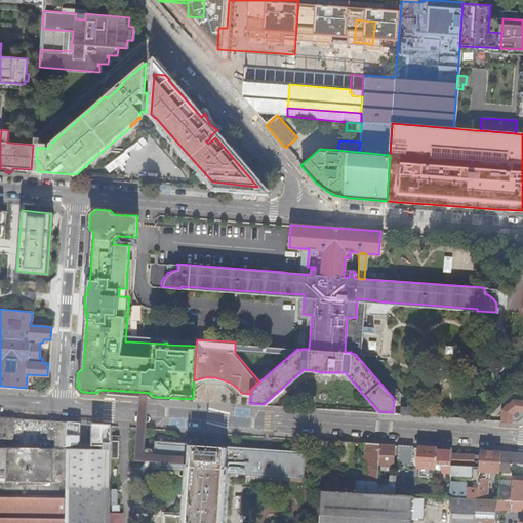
[(501,367),(503,365),(501,362),(500,360),(498,359),(496,358),(493,358),(491,360),(489,362),(489,364),(489,367),(490,369),(492,370),(495,371),(497,371),(500,369),(501,367)]
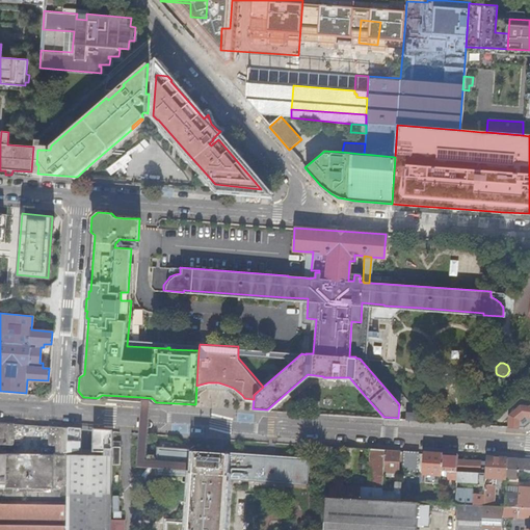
[(150,398),(140,397),(135,465),(157,466),(157,458),(146,457),(150,398)]
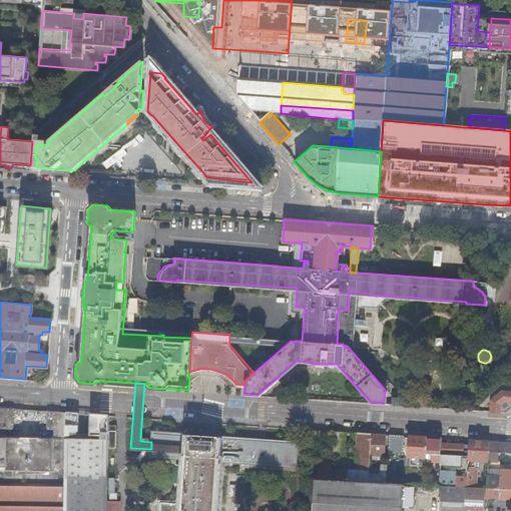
[(490,399),(489,411),(498,411),(499,406),(506,401),(510,401),(510,400),(510,391),(501,390),(490,399)]
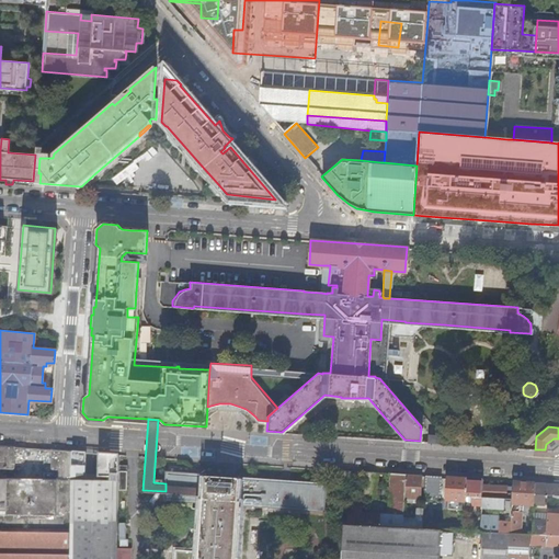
[(13,446),(0,444),(0,467),(10,468),(11,468),(12,467),(13,446)]
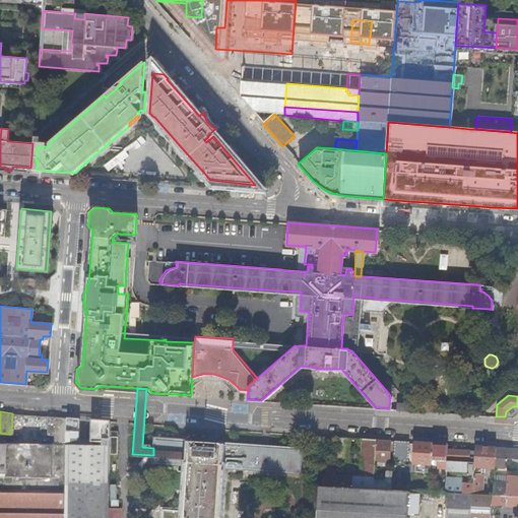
[(0,517),(63,517),(65,416),(47,415),(47,433),(48,434),(52,434),(52,444),(0,443),(0,517)]
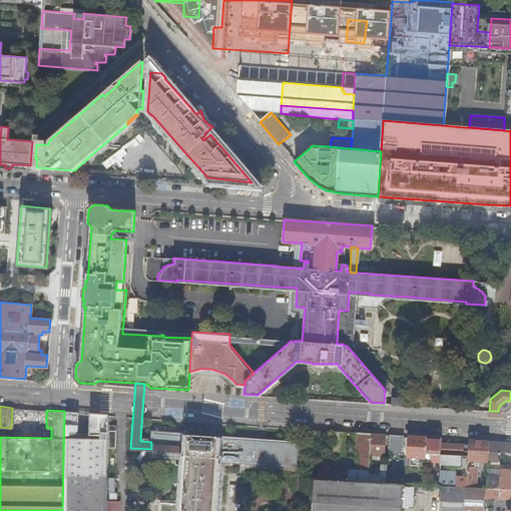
[(77,412),(64,411),(62,510),(105,510),(107,447),(107,423),(108,414),(90,413),(90,433),(78,432),(78,425),(77,425),(77,412)]
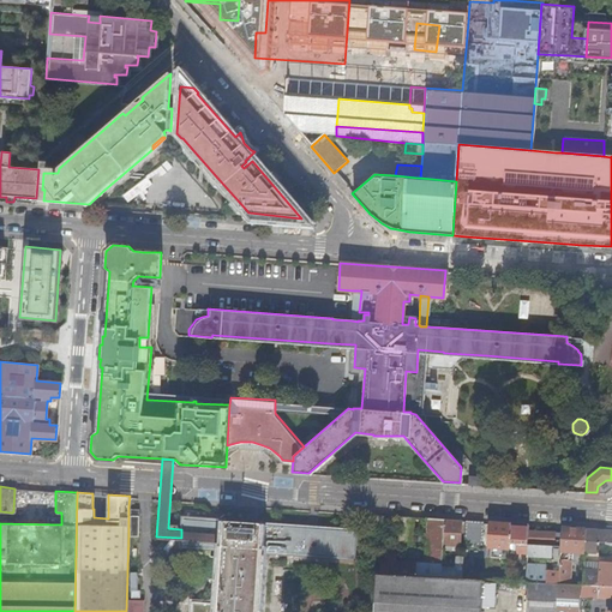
[(385,514),(370,513),(370,528),(383,529),(385,514)]
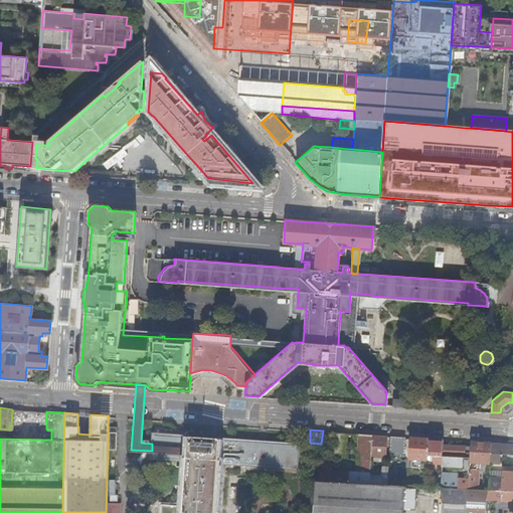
[(346,433),(334,432),(333,453),(333,455),(345,455),(346,433)]
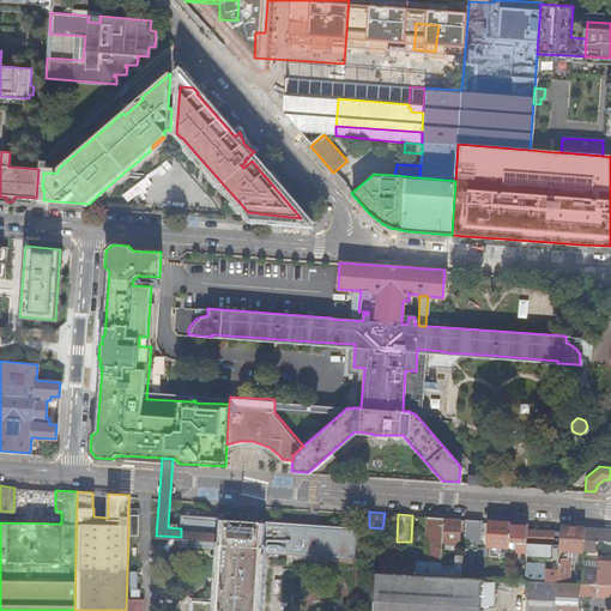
[(380,560),(379,572),(460,575),(461,555),(455,554),(454,566),(443,564),(443,562),(440,562),(440,548),(451,548),(451,543),(458,543),(459,518),(449,518),(425,516),(423,560),(395,558),(395,551),(388,551),(388,560),(380,560)]
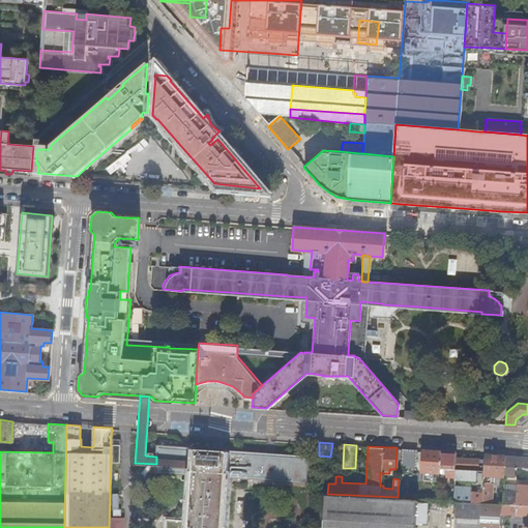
[(178,470),(178,448),(157,447),(156,457),(156,464),(156,466),(155,469),(178,470)]
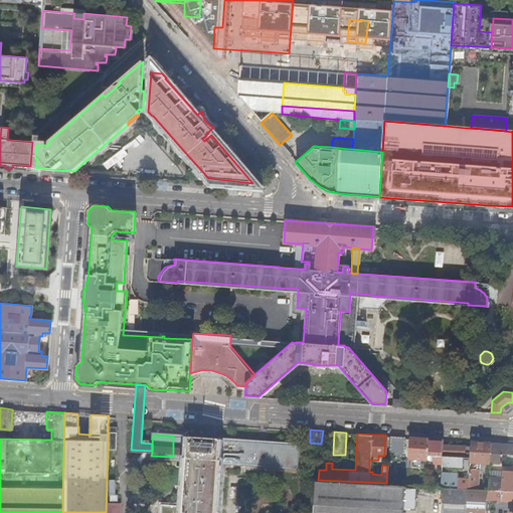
[(232,461),(232,439),(203,437),(195,437),(186,437),(173,436),(173,457),(186,458),(184,504),(183,512),(214,512),(217,460),(232,461)]
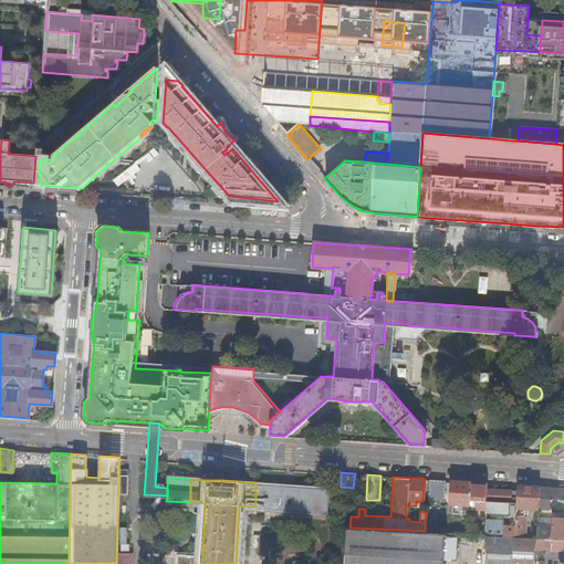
[(444,480),(428,479),(427,499),(441,500),(444,480)]
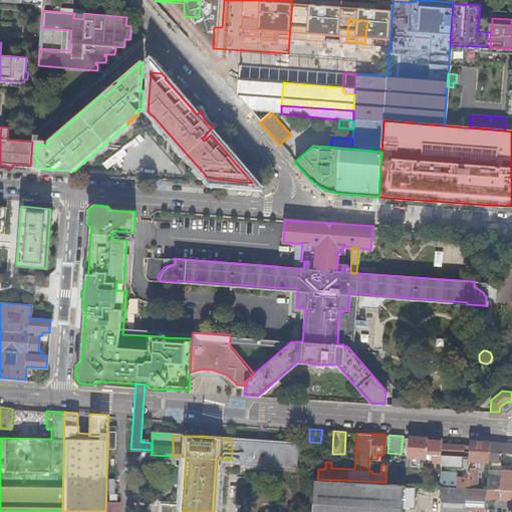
[(416,437),(409,436),(408,457),(410,457),(409,465),(424,466),(425,453),(426,437),(416,437)]
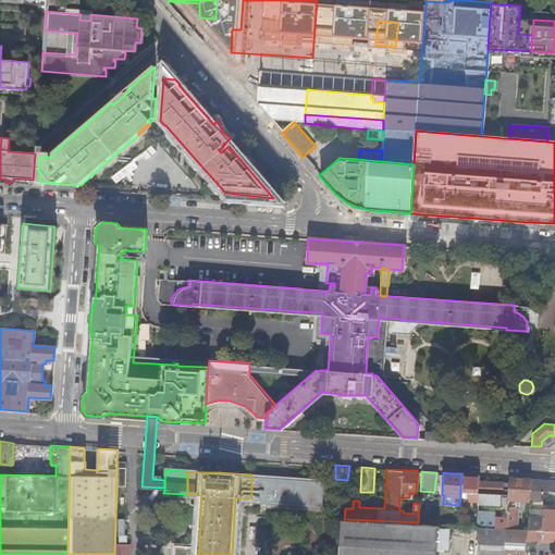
[(473,475),(461,473),(460,491),(466,492),(466,496),(477,497),(478,492),(479,475),(473,475)]
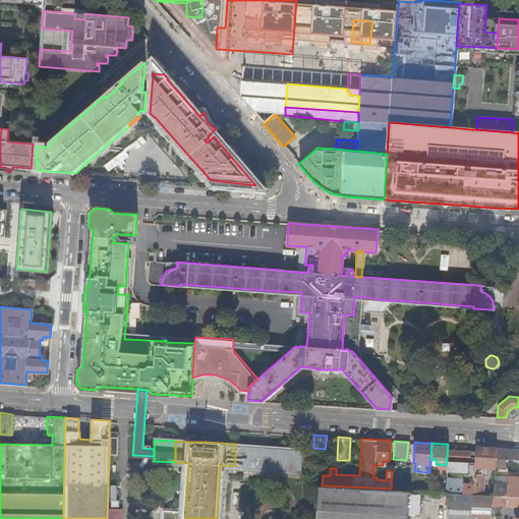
[(255,467),(255,445),(235,444),(235,466),(255,467)]
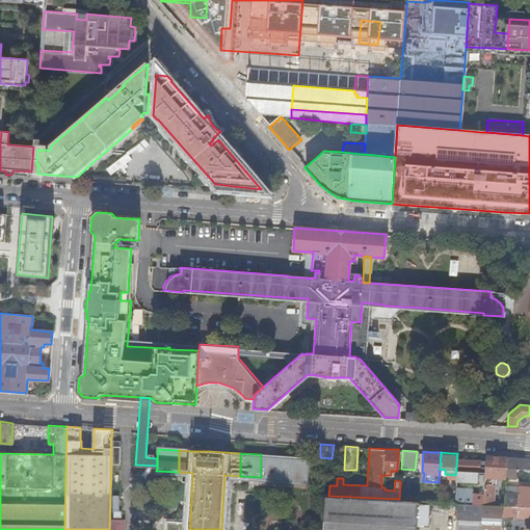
[(305,457),(261,454),(261,477),(303,479),(305,457)]
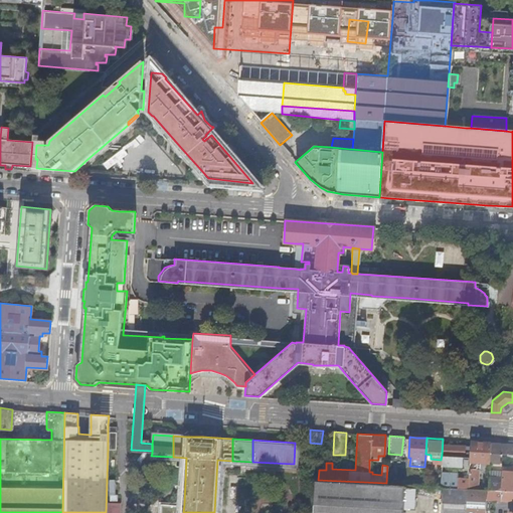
[(477,441),(470,441),(470,447),(468,466),(468,476),(467,488),(477,489),(479,462),(489,462),(490,442),(477,441)]
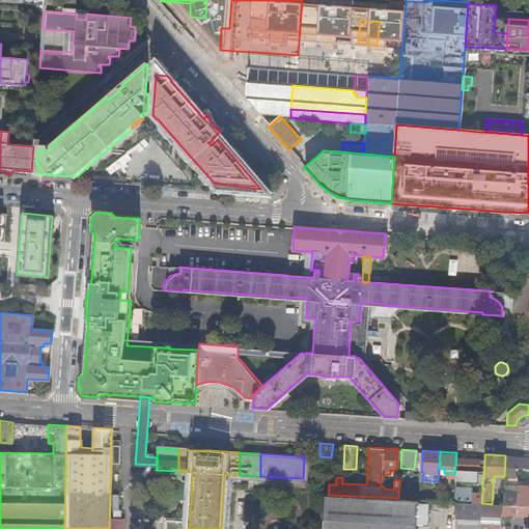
[(528,457),(505,455),(504,476),(513,476),(513,467),(528,468),(528,457)]
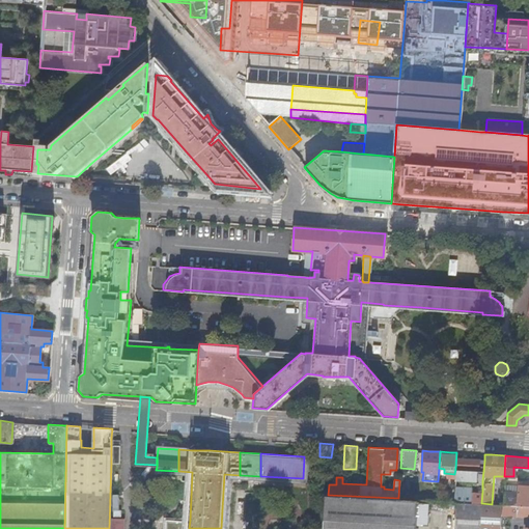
[(455,469),(454,474),(454,479),(476,480),(476,470),(478,470),(478,461),(478,458),(456,457),(456,469),(455,469)]
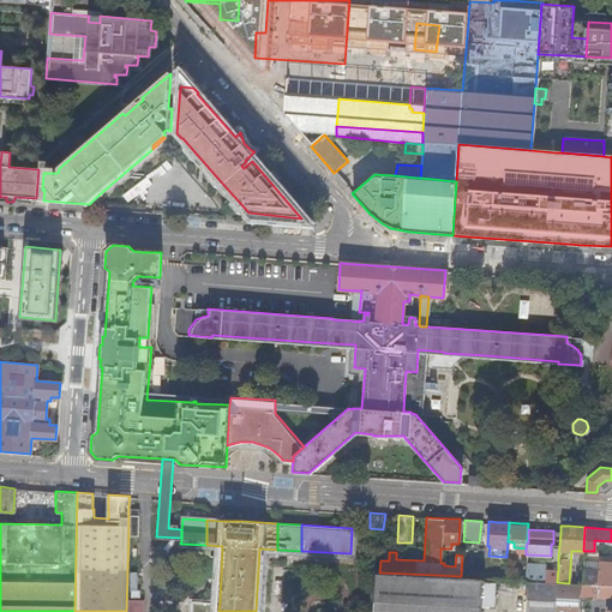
[(397,543),(397,540),(385,539),(384,552),(389,552),(396,552),(397,543)]
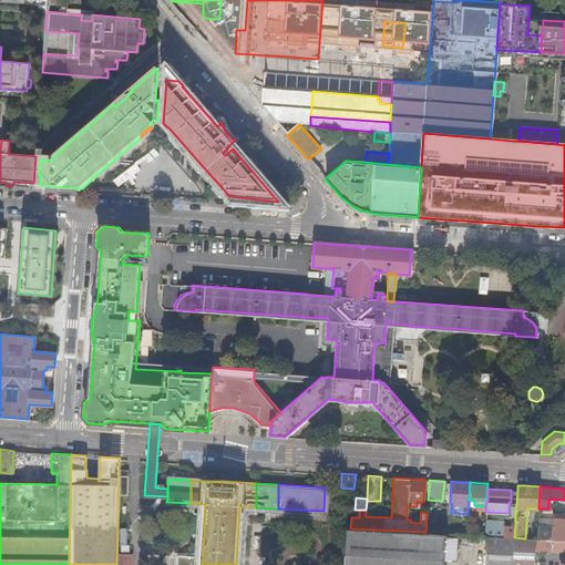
[(564,531),(564,517),(537,516),(536,538),(564,541),(564,531)]
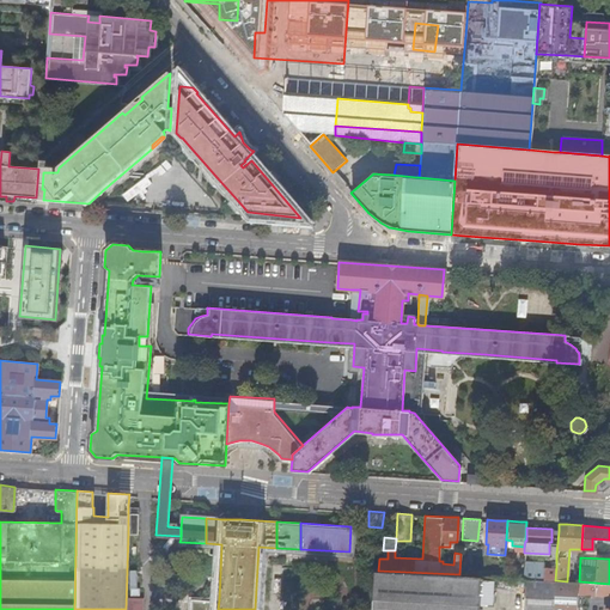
[(523,561),(522,578),(524,579),(544,579),(546,566),(546,563),(523,561)]
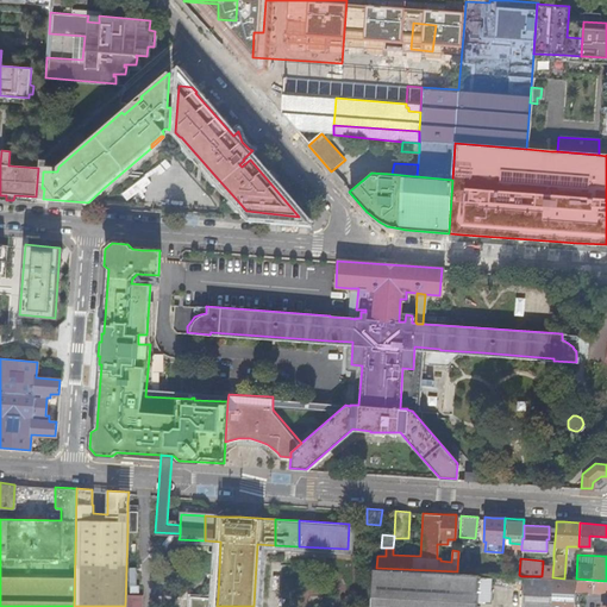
[(552,577),(554,563),(543,563),(542,576),(552,577)]
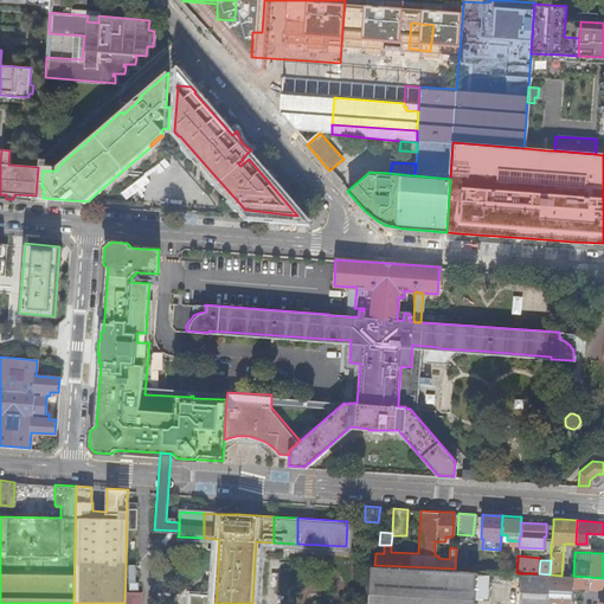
[(370,603),(474,603),(476,570),(455,569),(374,565),(372,565),(370,603)]
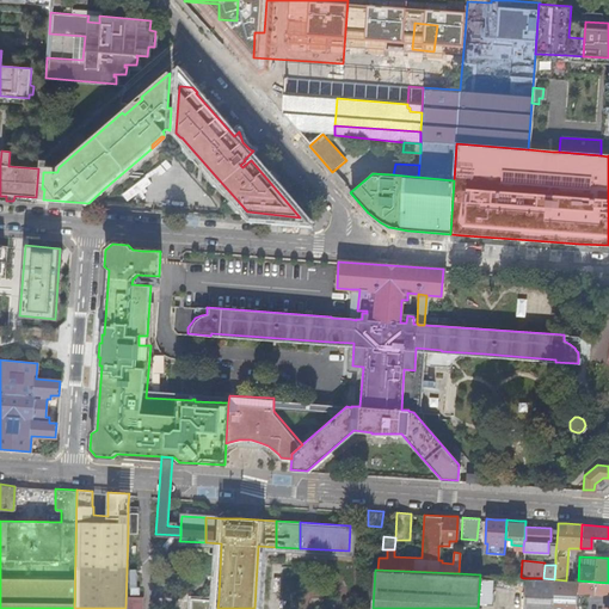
[(523,578),(522,600),(521,608),(552,608),(554,579),(543,578),(523,578)]
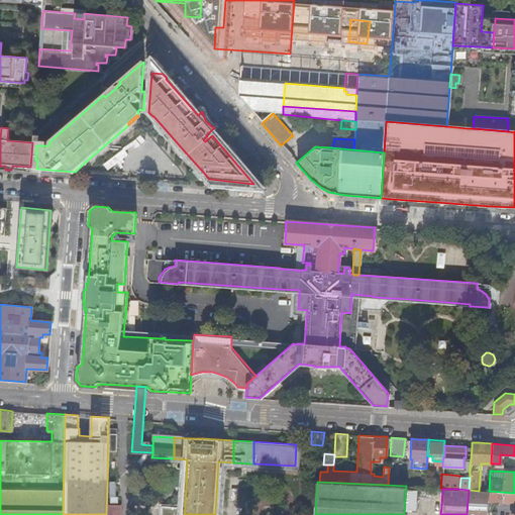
[(489,491),(479,491),(469,490),(467,514),(485,514),(487,501),(514,502),(514,492),(514,493),(489,491)]
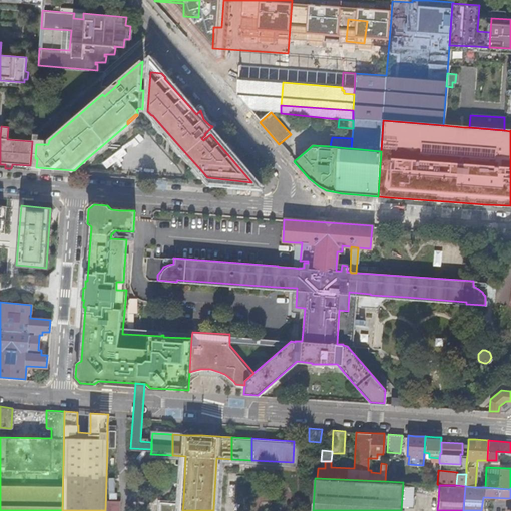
[(182,510),(183,502),(178,501),(178,506),(162,505),(161,510),(182,510)]
